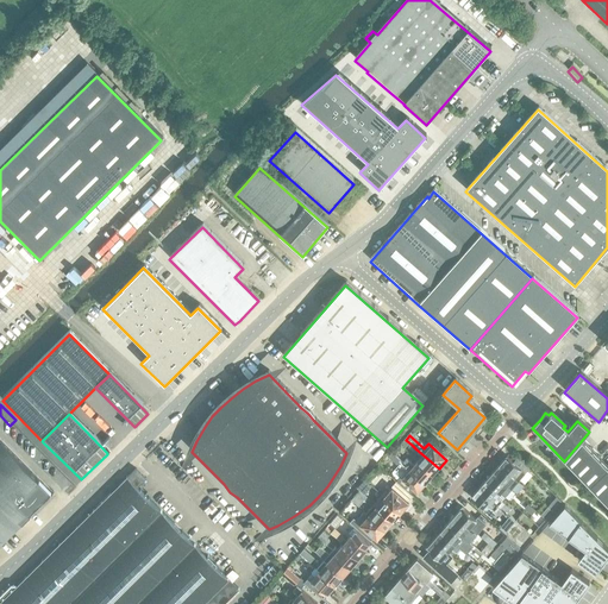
[(412,445),(406,440),(399,448),(403,452),(407,448),(408,450),(412,445)]
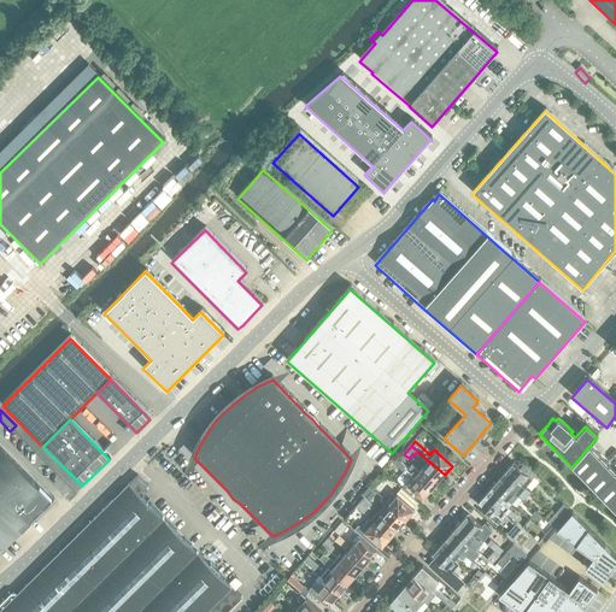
[(615,476),(588,448),(572,468),(615,513),(615,476)]
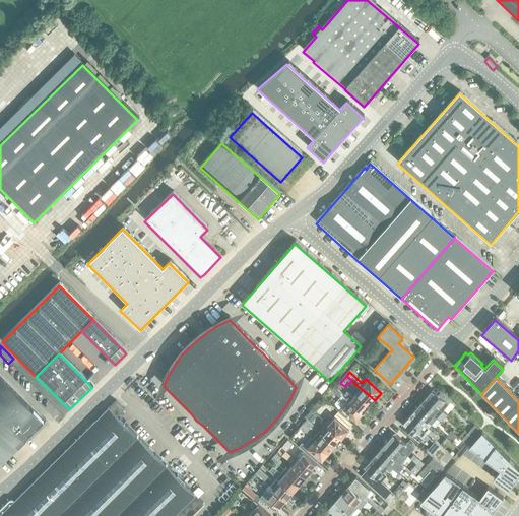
[(0,434),(17,451),(44,426),(0,381),(0,434)]
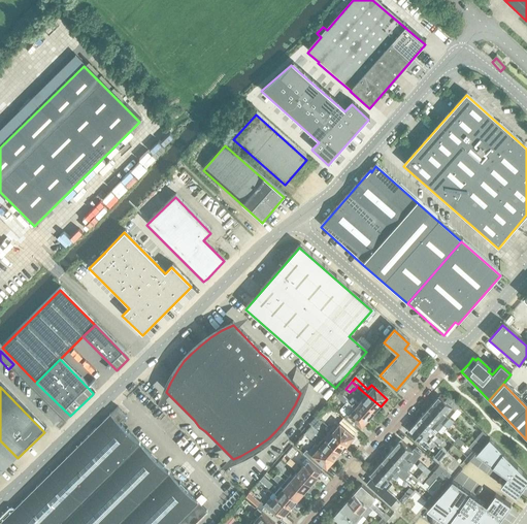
[(381,406),(361,390),(358,393),(364,399),(361,402),(374,414),(381,406)]
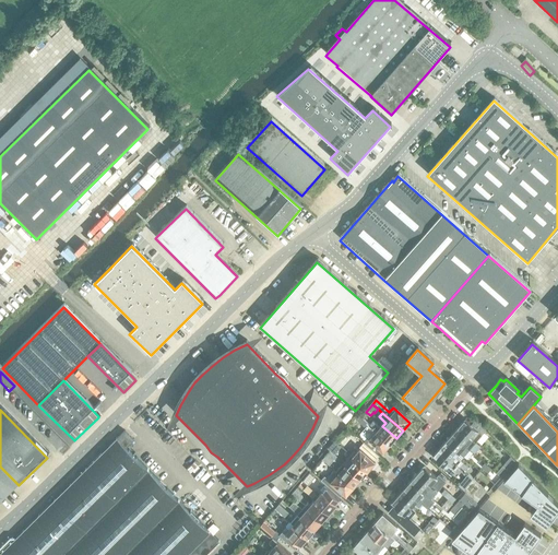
[(389,446),(369,428),(357,418),(354,422),(368,435),(365,439),(382,455),(389,446)]
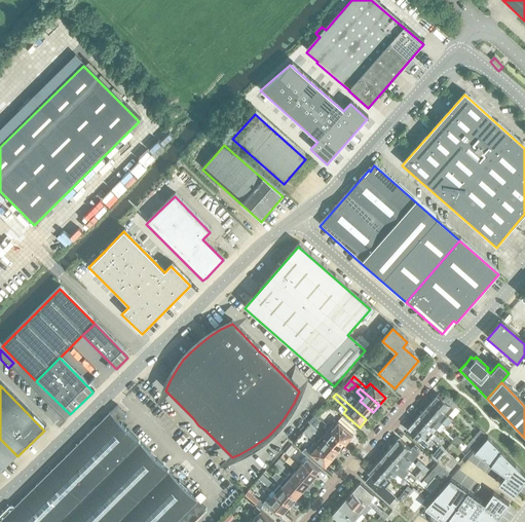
[(437,397),(430,404),(447,418),(455,408),(446,398),(443,402),(437,397)]
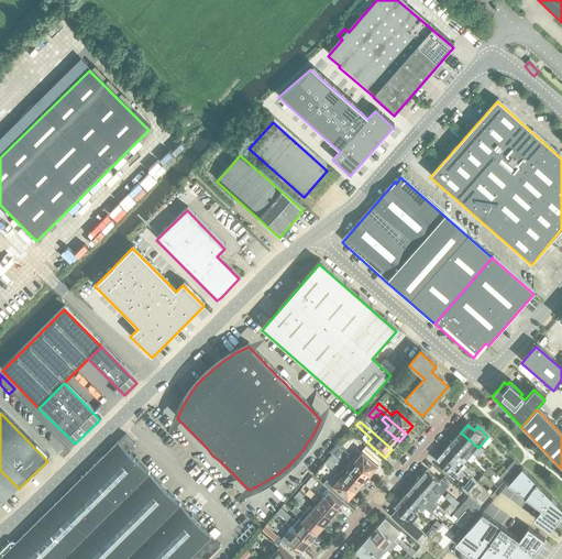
[(399,441),(385,429),(382,434),(375,428),(372,431),(392,449),(399,441)]
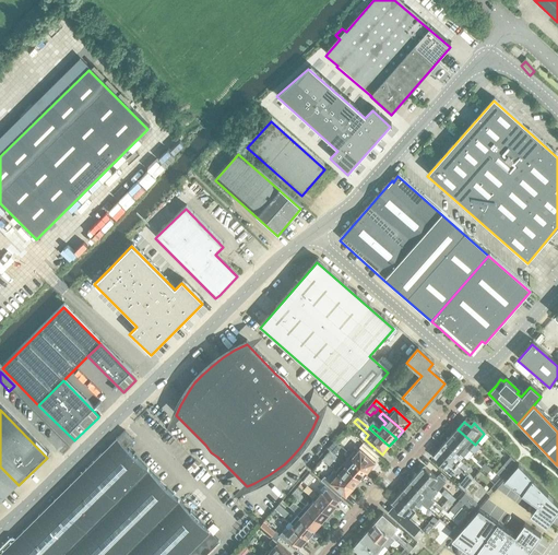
[(475,445),(458,429),(451,437),(469,452),(475,445)]
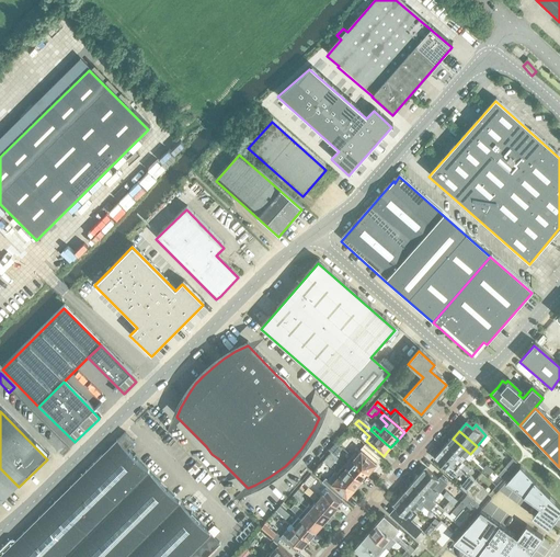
[(209,556),(219,547),(125,452),(132,445),(124,436),(15,544),(13,542),(9,542),(0,550),(0,556),(209,556)]
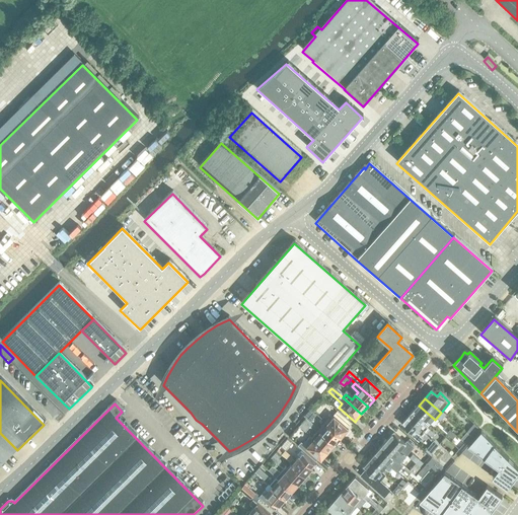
[(419,406),(413,413),(430,427),(432,424),(441,432),(444,428),(437,423),(438,422),(435,420),(419,406)]
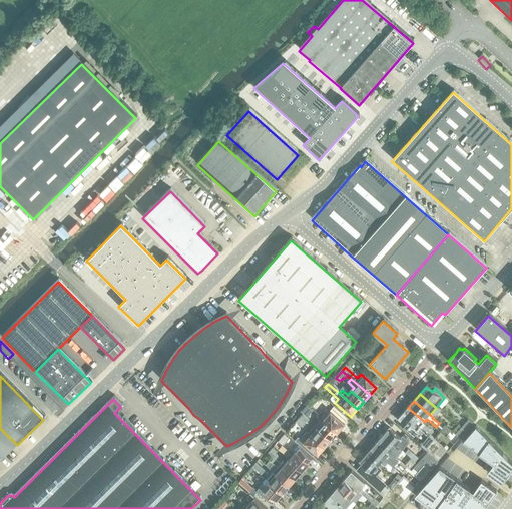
[(303,411),(308,416),(311,412),(306,408),(303,411)]
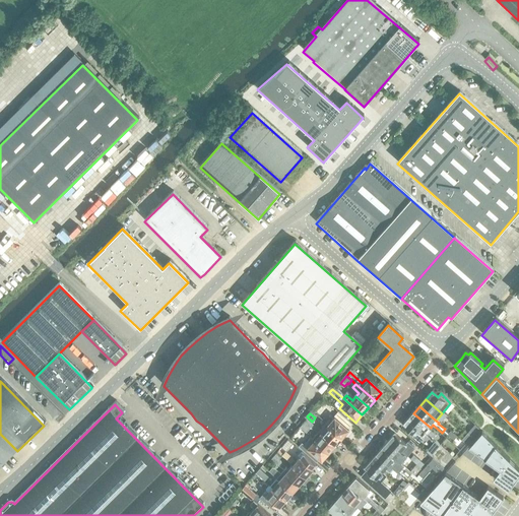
[(431,428),(413,413),(407,421),(426,436),(432,442),(435,438),(428,431),(431,428)]
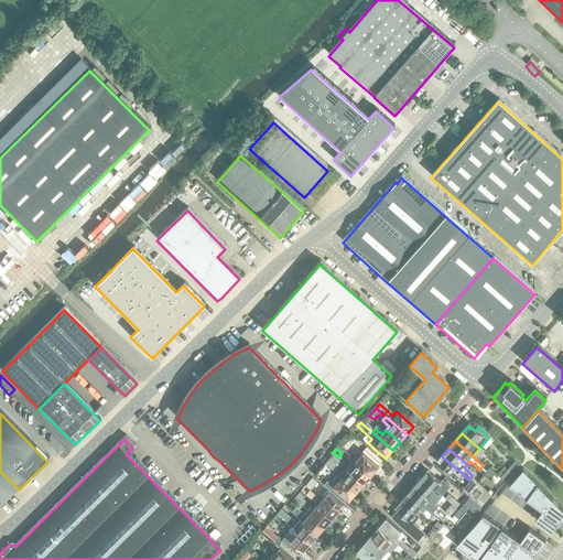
[(356,459),(353,462),(370,477),(377,469),(363,455),(358,461),(356,459)]
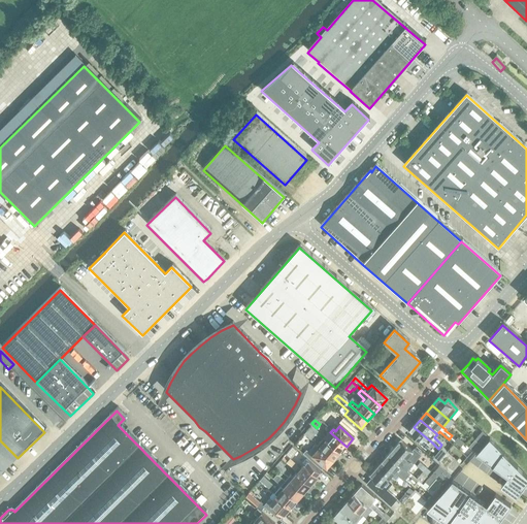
[(432,443),(414,427),(407,433),(420,445),(419,446),(425,452),(432,443)]
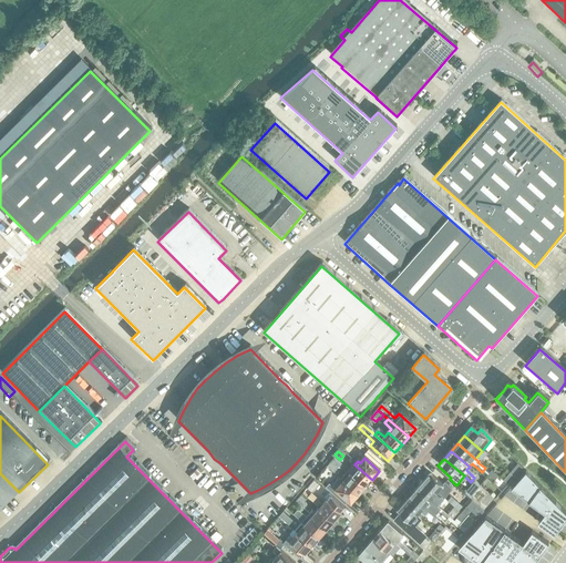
[(354,464),(348,473),(349,476),(364,489),(372,480),(354,464)]
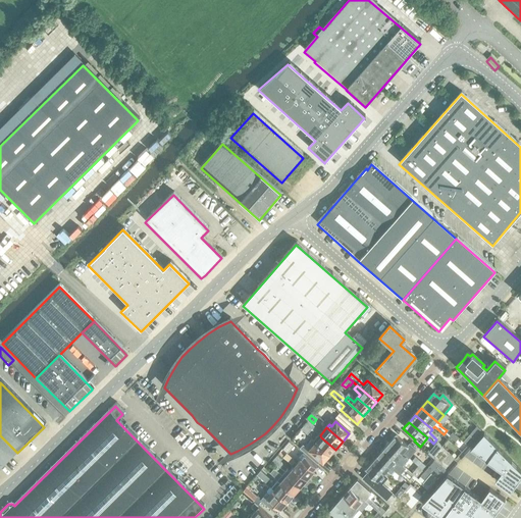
[(0,469),(17,453),(0,435),(0,469)]
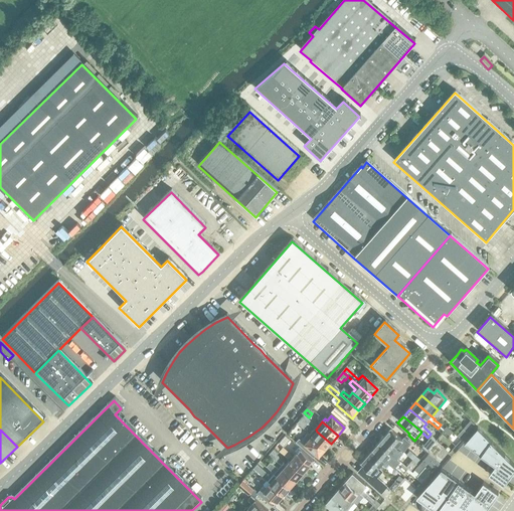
[(316,430),(309,437),(324,451),(331,444),(317,432),(316,430)]
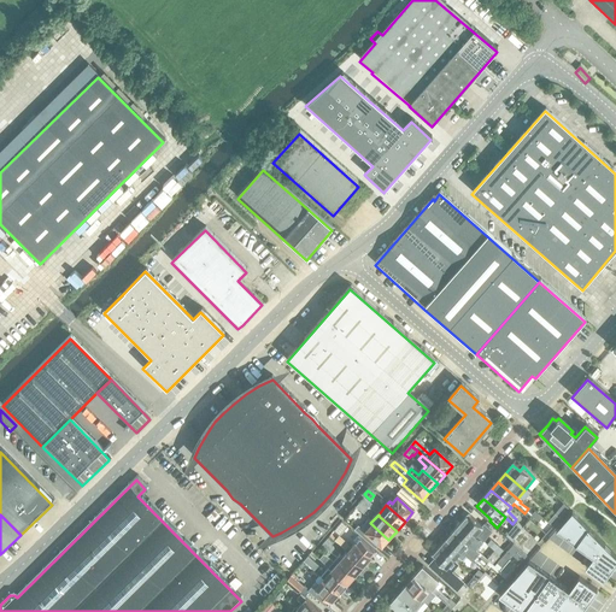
[(615,565),(615,560),(603,546),(572,516),(556,534),(592,560),(585,571),(603,584),(615,565)]
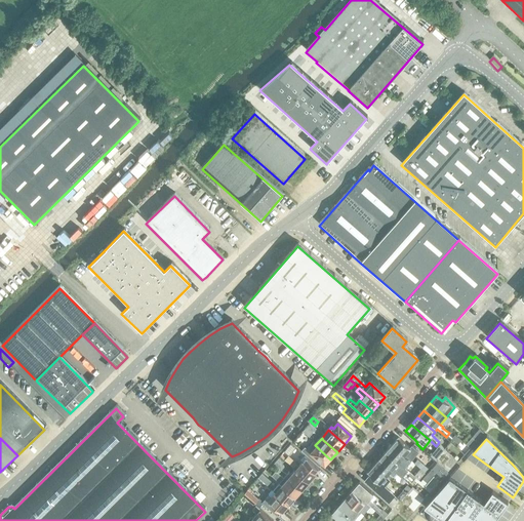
[(398,440),(392,447),(416,470),(419,472),(424,476),(427,472),(427,471),(413,459),(412,461),(411,459),(414,455),(409,451),(409,450),(398,440)]
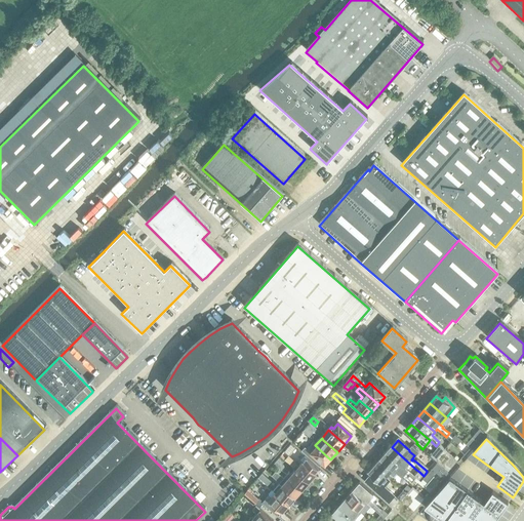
[(313,444),(306,451),(310,455),(308,458),(313,464),(316,461),(324,468),(330,459),(315,445),(313,444)]
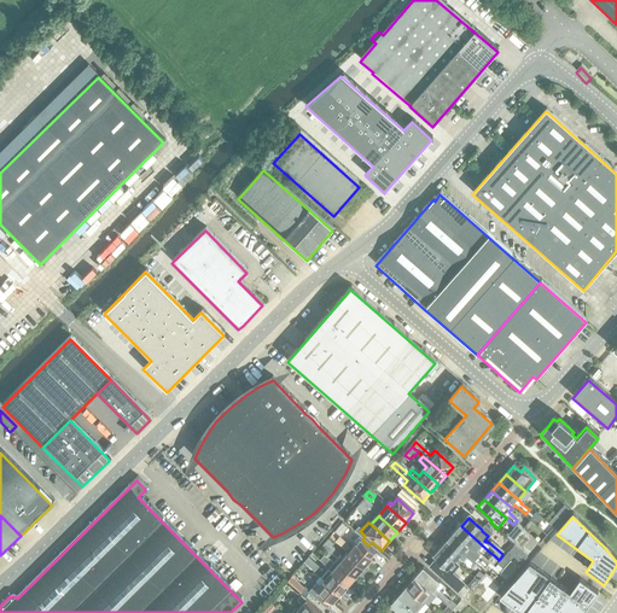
[(461,526),(454,535),(473,552),(476,548),(487,556),(490,553),(461,526)]
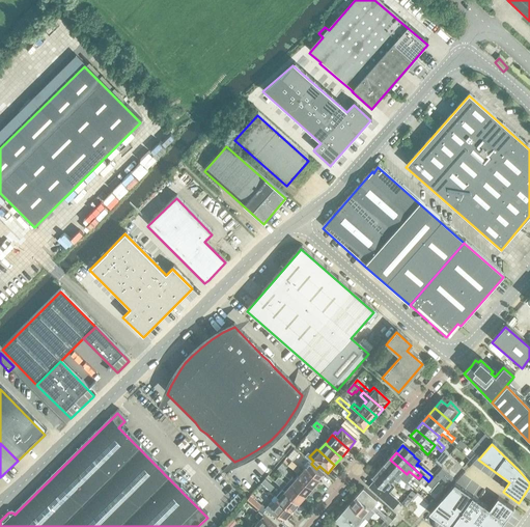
[(444,453),(435,464),(440,468),(448,458),(444,453)]
